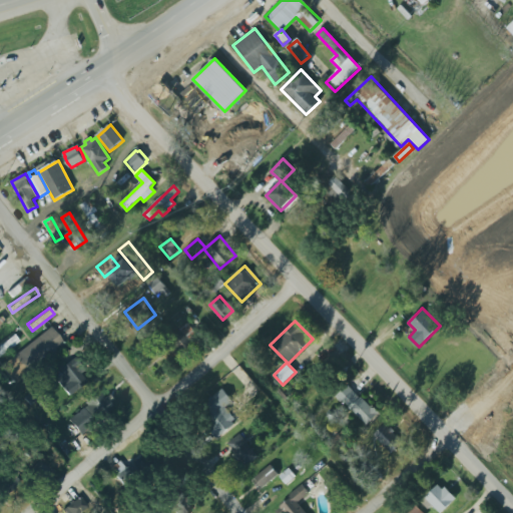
[(14,382),(64,344),(50,327),(1,366),(14,382)]
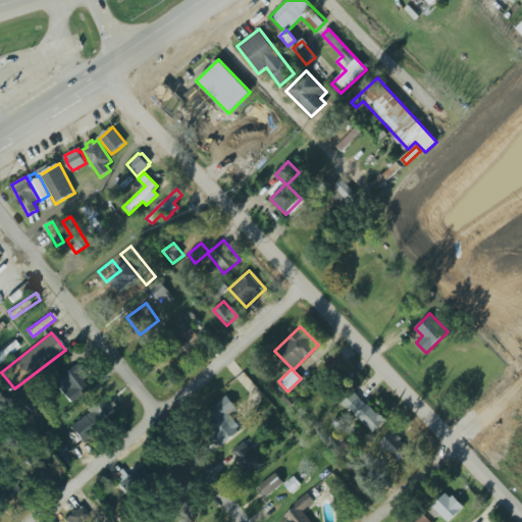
[(0,361),(19,348),(14,341),(0,351),(0,361)]
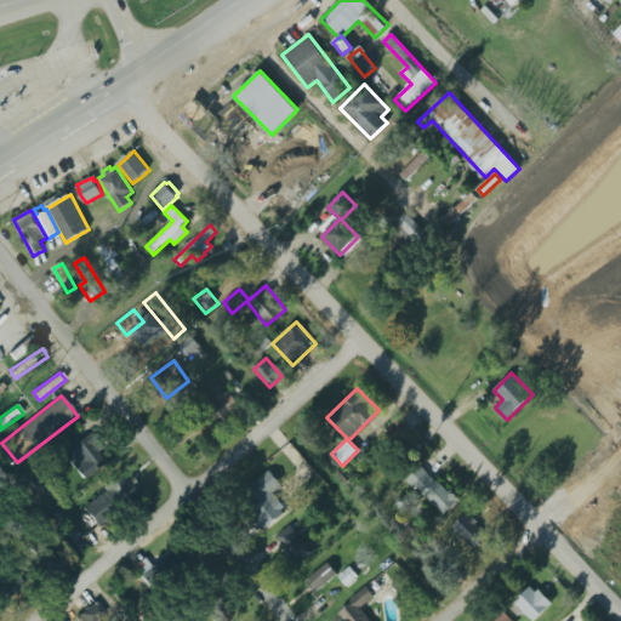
[(84,479),(109,460),(89,433),(63,453),(84,479)]
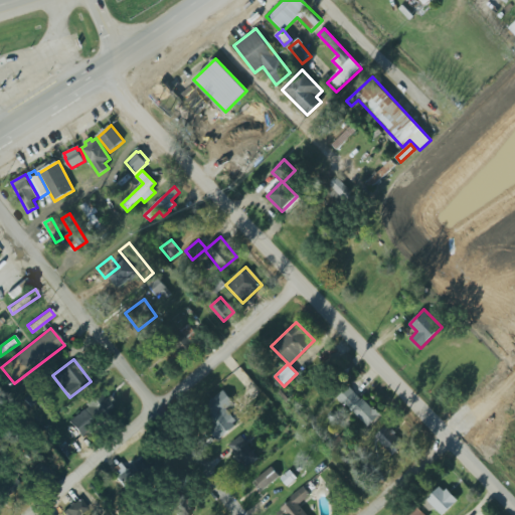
[(367,426),(380,413),(351,384),(338,396),(367,426)]
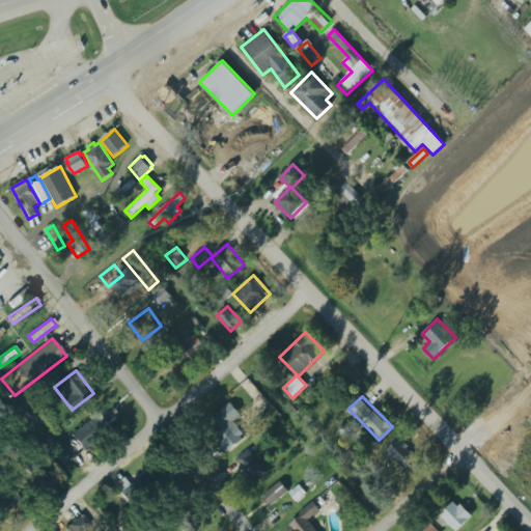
[(118,418),(103,403),(71,436),(85,450),(118,418)]
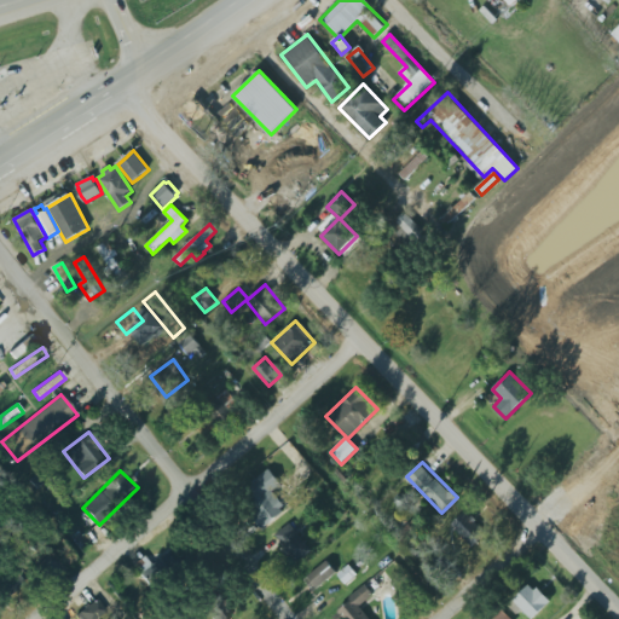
[(260,526),(285,510),(273,492),(281,487),(270,470),(247,485),(255,499),(247,505),(260,526)]
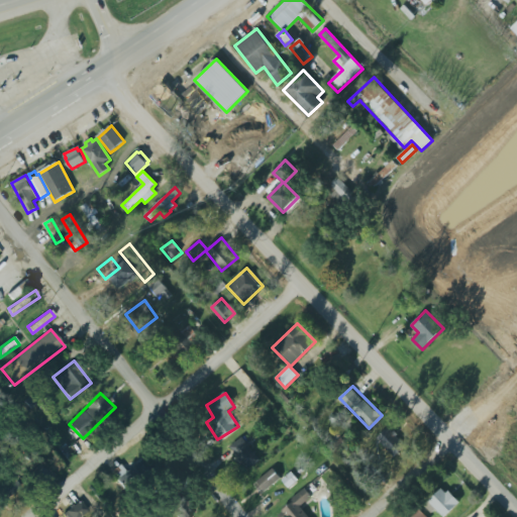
[(376,438),(394,456),(406,444),(388,426),(376,438)]
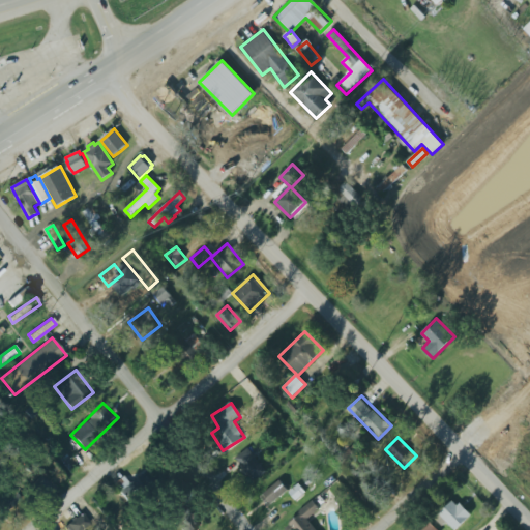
[(351,469),(365,452),(356,444),(341,461),(351,469)]
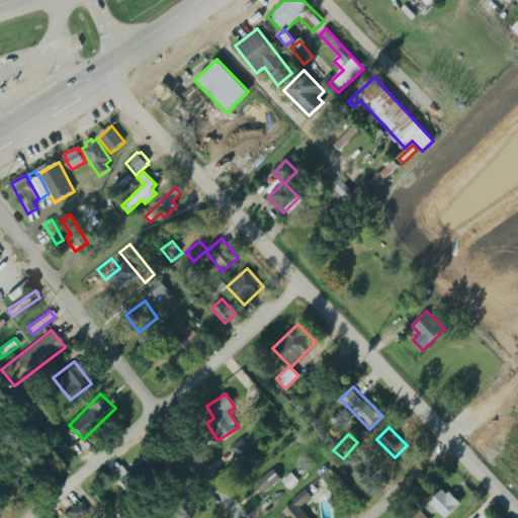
[(247,471),(261,460),(243,437),(229,448),(247,471)]
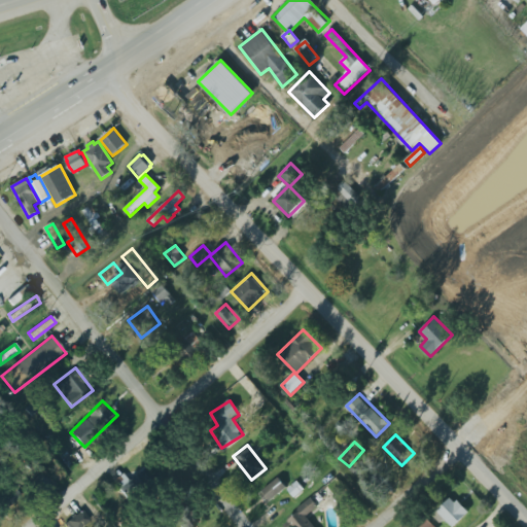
[(113,482),(124,493),(133,486),(121,473),(113,482)]
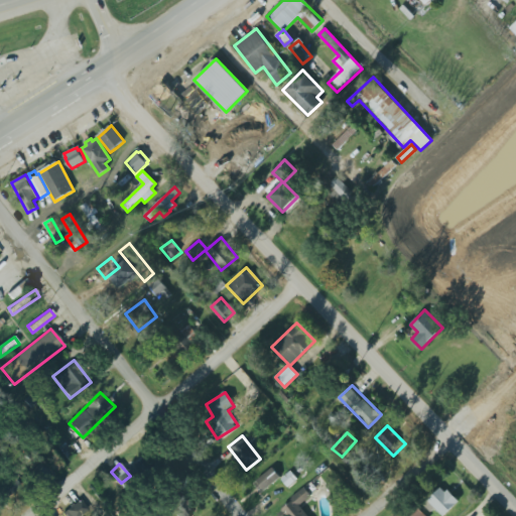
[(37,487),(48,477),(39,466),(27,476),(37,487)]
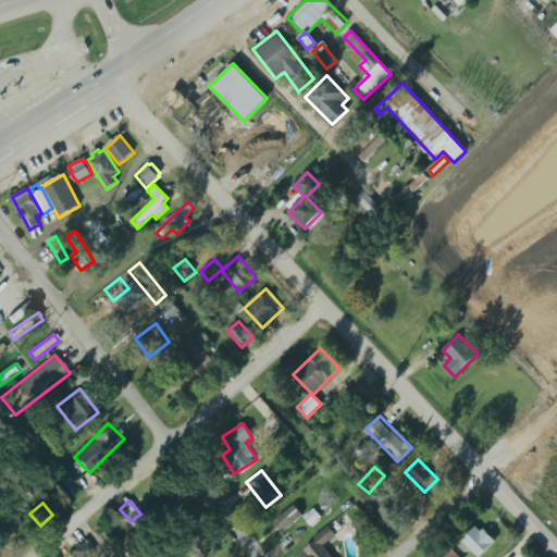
[(274,521),(283,531),(302,514),(294,504),(274,521)]
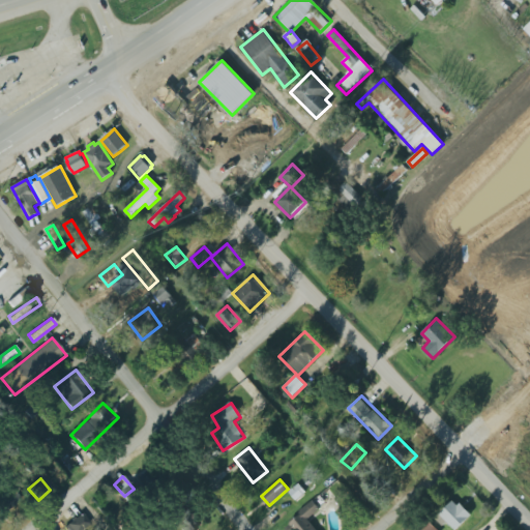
[(289,492),(299,483),(302,488),(306,492),(296,501),(292,497),(289,492)]
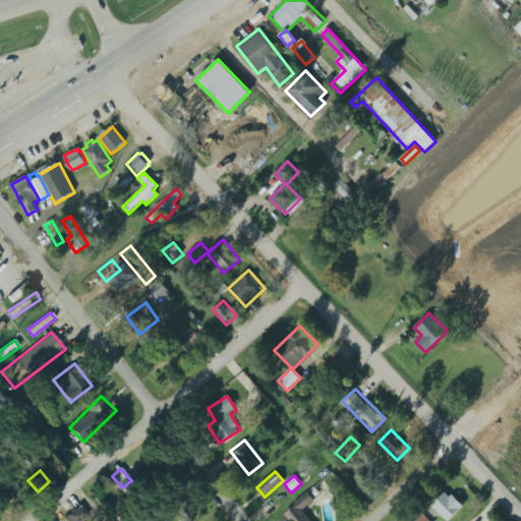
[(0,497),(5,502),(19,487),(7,476),(0,483),(0,497)]
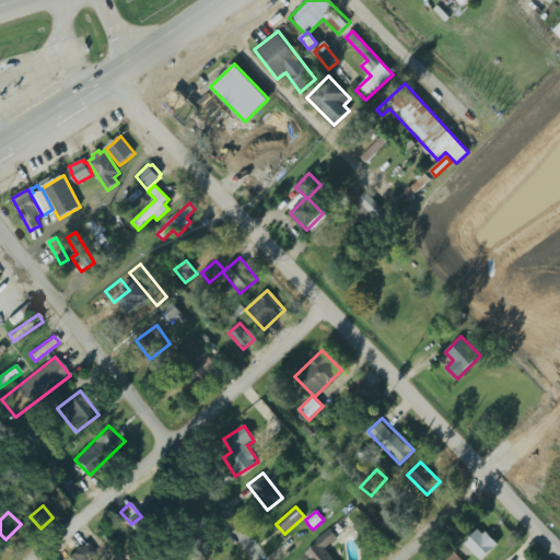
[(498,544),(481,526),(459,547),(467,556),(473,551),(480,559),(498,544)]
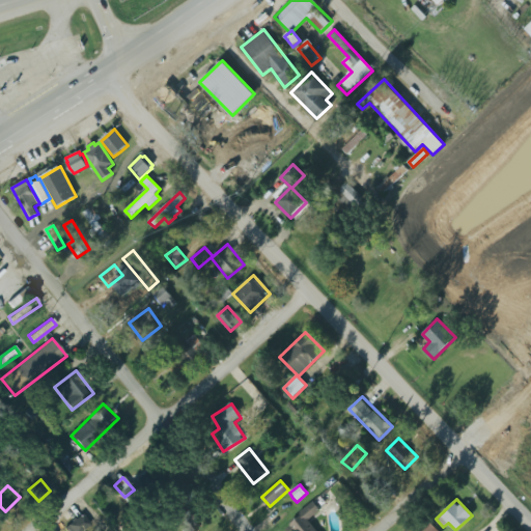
[(284,526),(288,530),(317,530),(308,520),(319,509),(312,501),(284,526)]
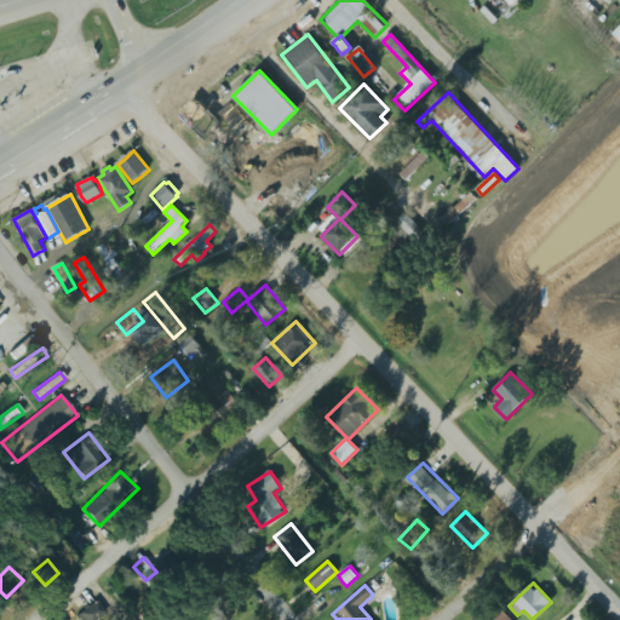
[(228,619),(233,616),(213,596),(199,609),(210,619),(228,619)]
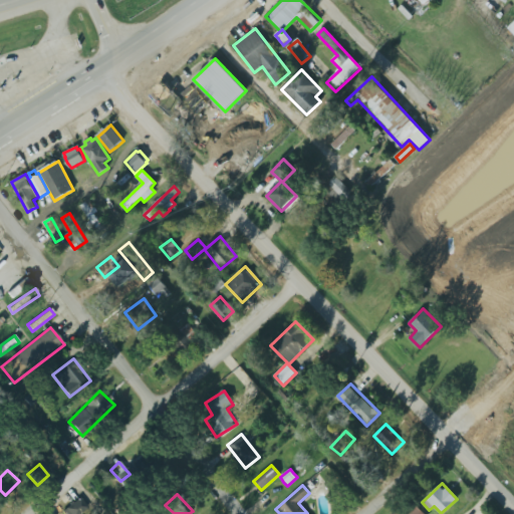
[(64,513),(79,513),(87,508),(78,497),(62,511),(64,513)]
